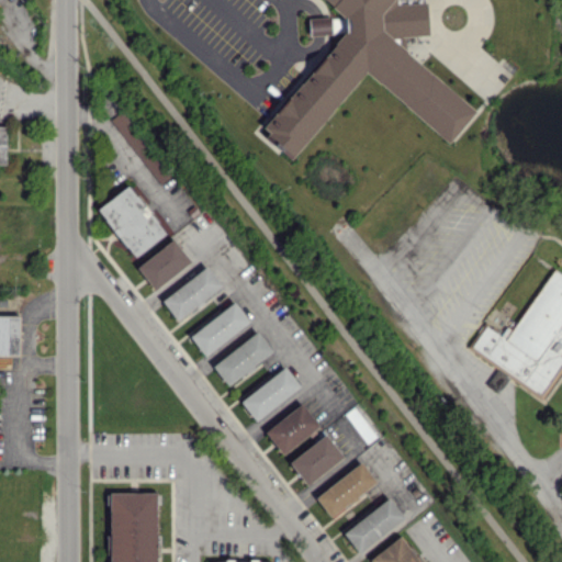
[(363,72),(449,142),(475,110),(398,46),(407,36),(429,34),(427,2),(400,4),(394,0),(326,0),(341,12),(343,21),(330,22),(332,31),(335,26),(344,25),(344,30),(266,126),(267,138),(292,159),(363,72)]
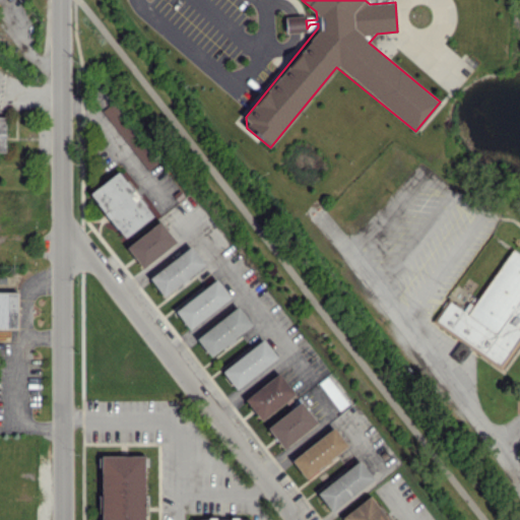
[(285,16),(285,33),(306,31),(306,15),(285,16)]
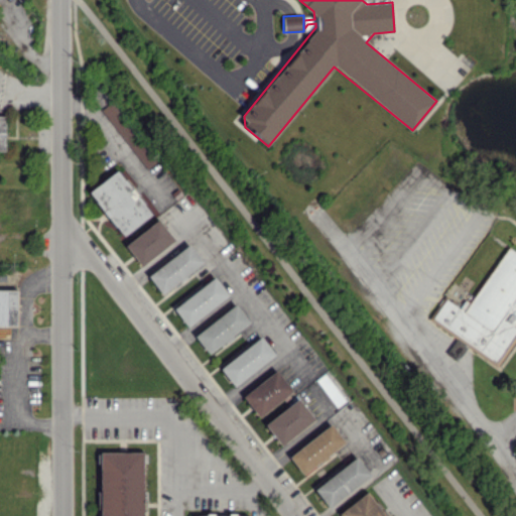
[(155,162),(114,100),(103,107),(144,169),(155,162)]
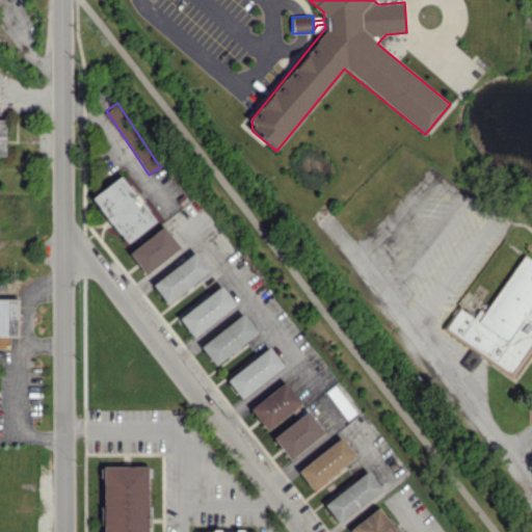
[(92,196),(126,243),(156,222),(123,176),(92,196)]
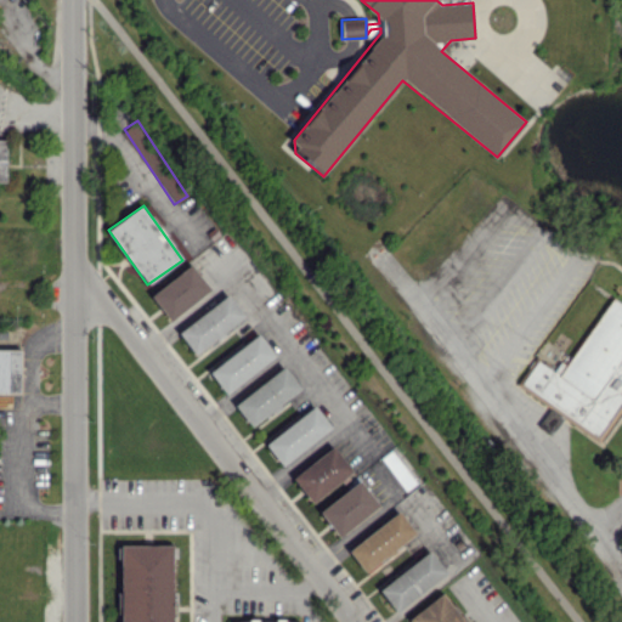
[(210,289),(191,264),(151,295),(171,321),(210,289)]
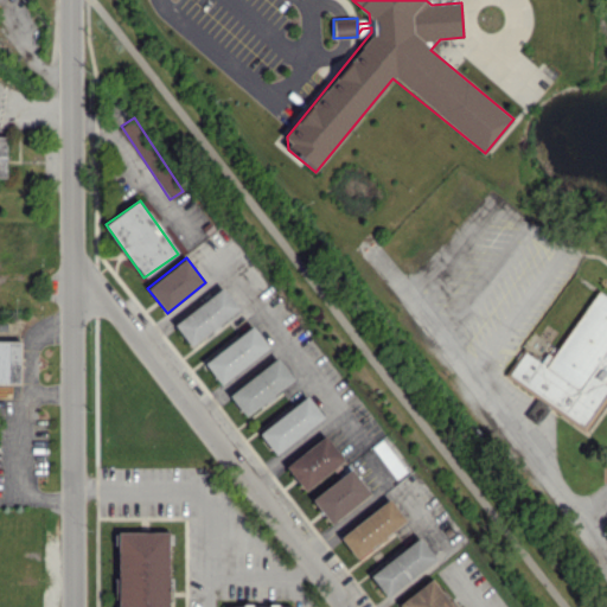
[(189,344),(240,311),(225,288),(173,321),(189,344)]
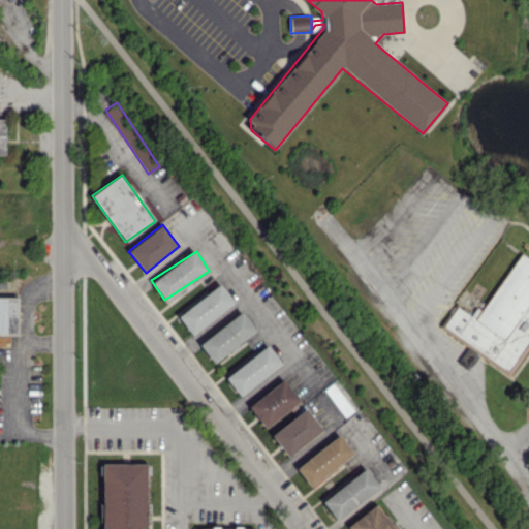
[(510,374),(528,345),(528,259),(519,253),(481,311),(476,307),(471,315),(455,305),(439,329),(510,374)]
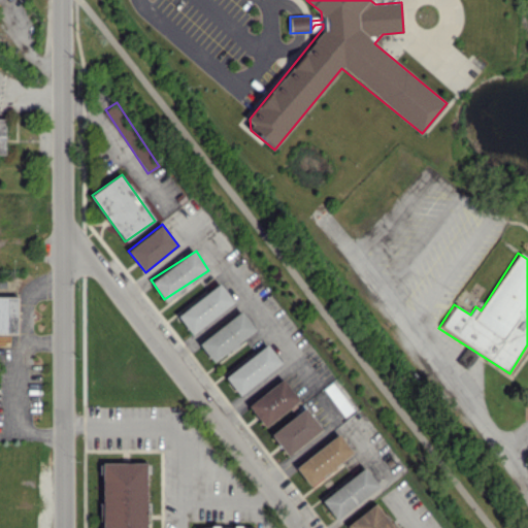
[(177,314),(190,333),(234,304),(222,284),(177,314)]
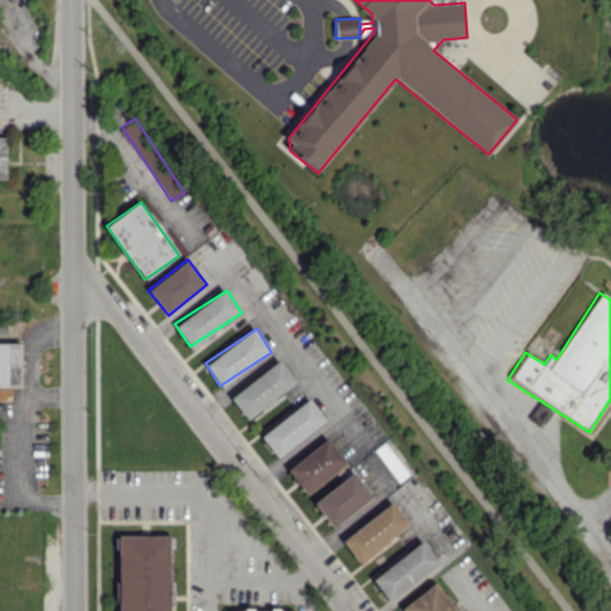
[(0,386),(19,387),(20,344),(0,343),(0,386)]
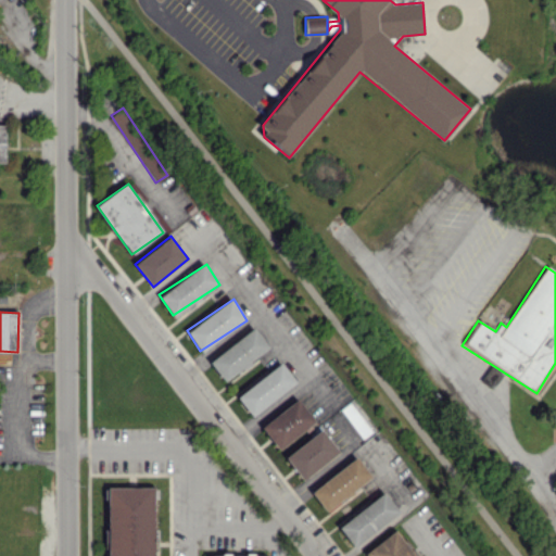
[(226,381),(269,346),(253,327),(210,362),(226,381)]
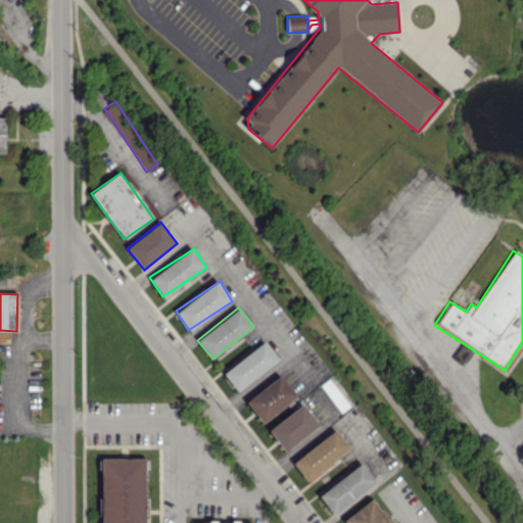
[(238,391),(279,359),(264,340),(224,373),(238,391)]
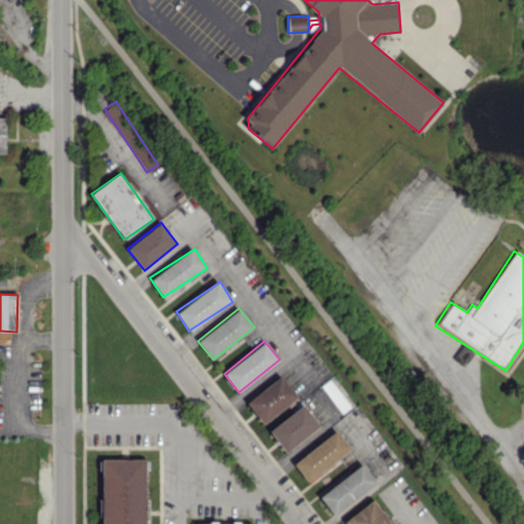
[(298,397),(280,376),(247,402),(263,424),(298,397)]
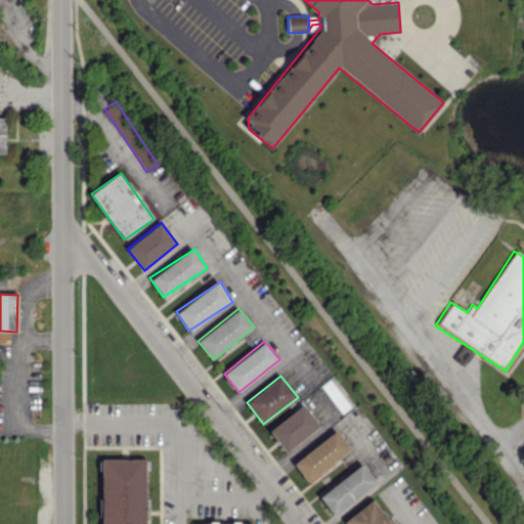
[(341,413),(351,406),(330,379),(320,386),(341,413)]
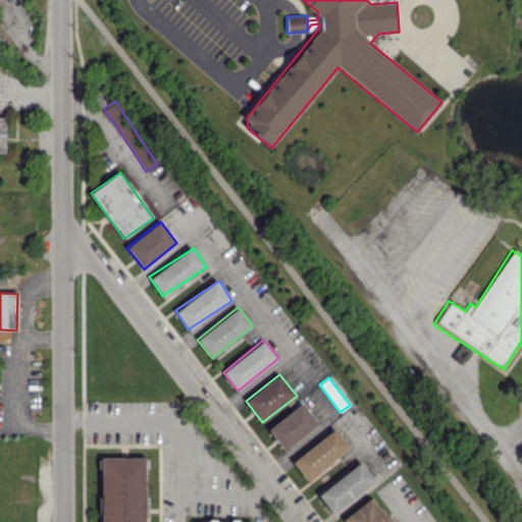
[(268,427),(283,450),(319,425),(304,404),(268,427)]
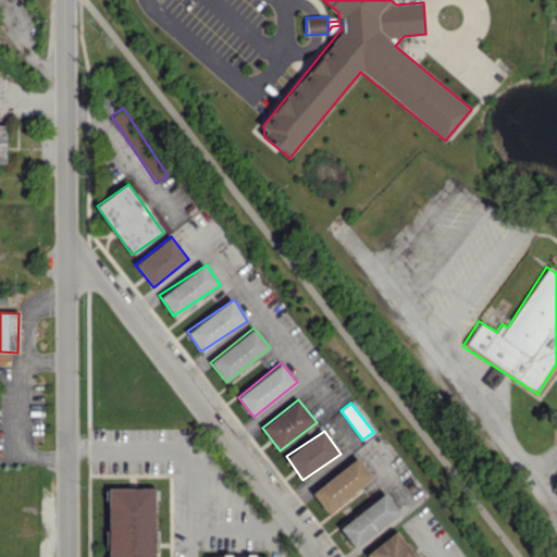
[(311,491),(325,511),(373,480),(359,458),(311,491)]
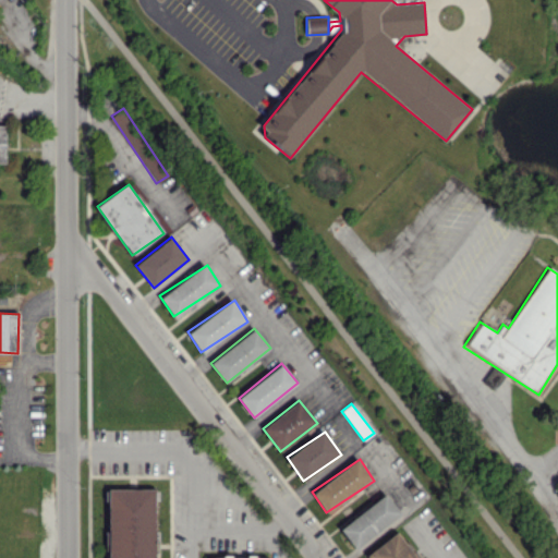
[(108,557),(155,557),(154,488),(108,488),(108,557)]
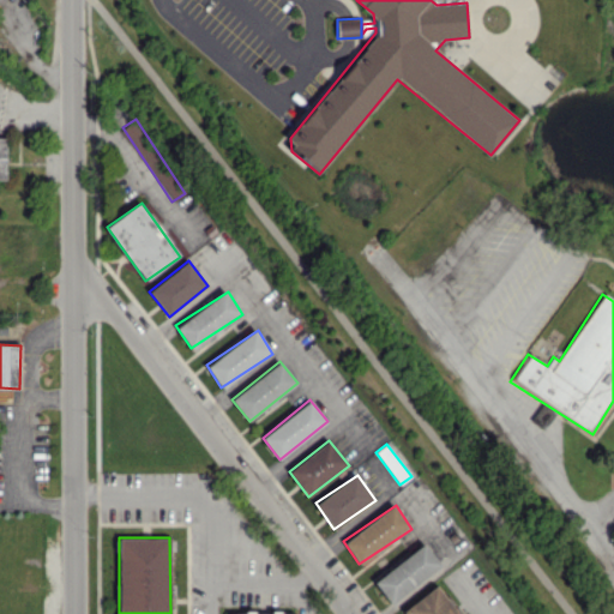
[(391,603),(441,565),(425,543),(374,581),(391,603)]
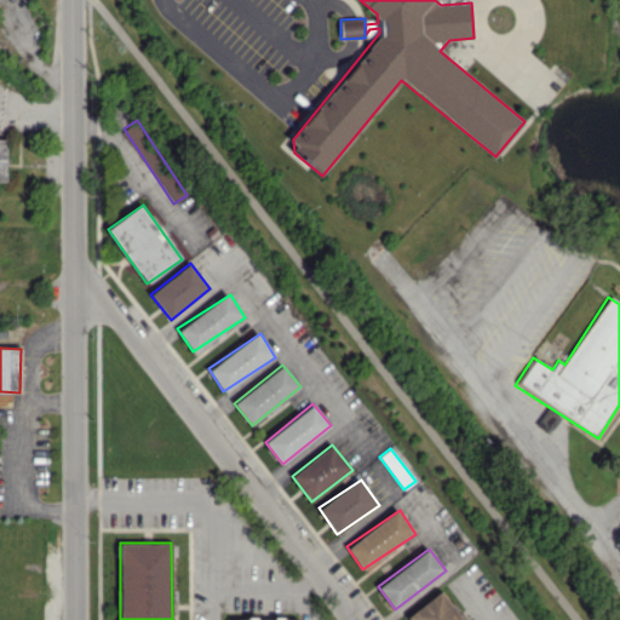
[(464,619),(440,590),(407,618),(408,619),(464,619)]
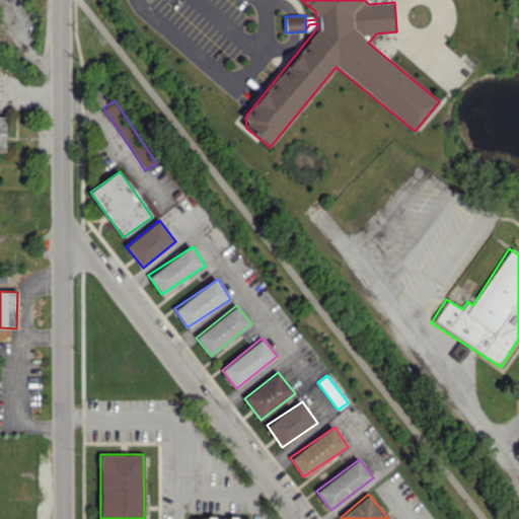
All buildings are outlined.
